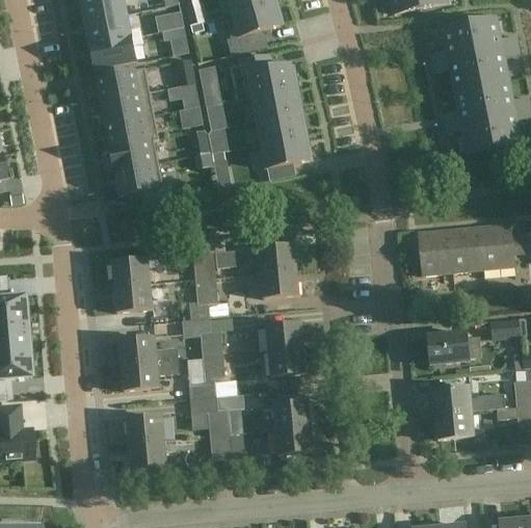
[(126,14),(124,0),(81,0),(84,22),(126,14)]
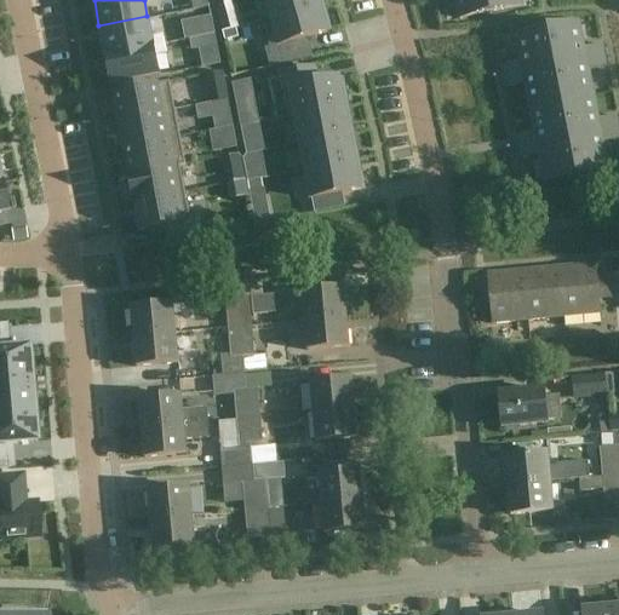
[(265,0),(270,15),(317,1),(317,0),(265,0)]
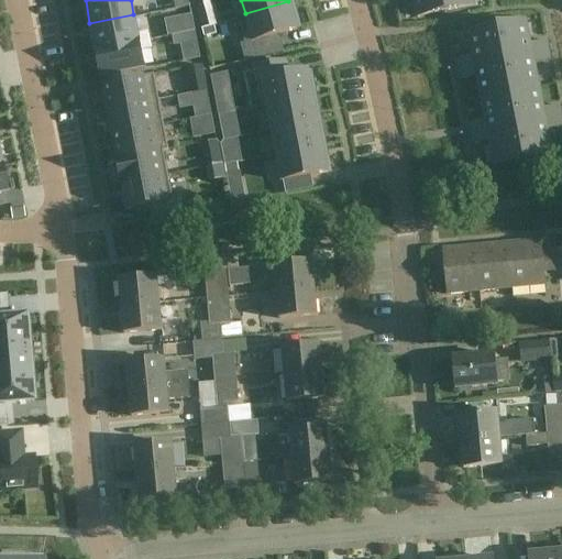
[(411,0),(415,13),(443,8),(442,0),(411,0)]
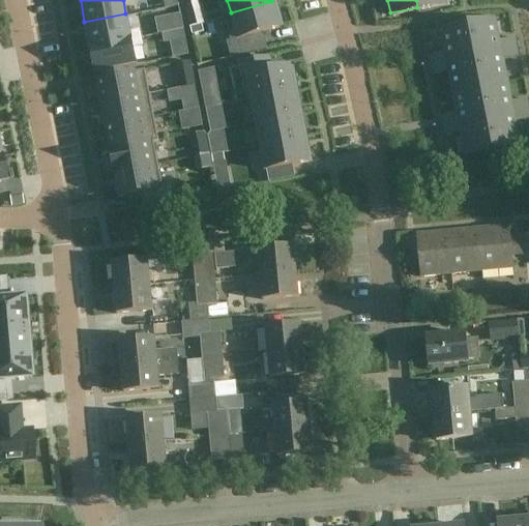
[(231,12),(237,36),(278,25),(271,1),(231,12)]
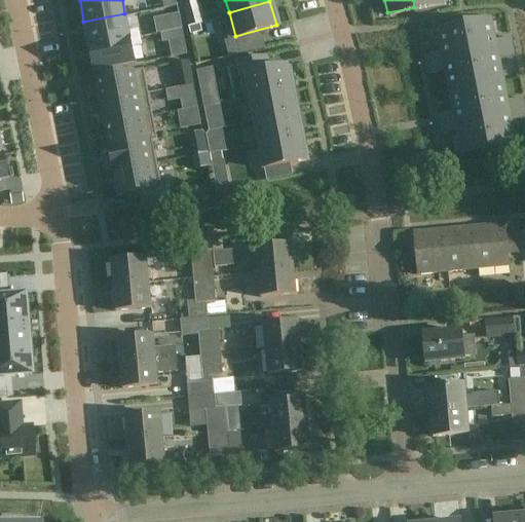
[(186,12),(189,24),(198,21),(199,21),(196,9),(186,12)]
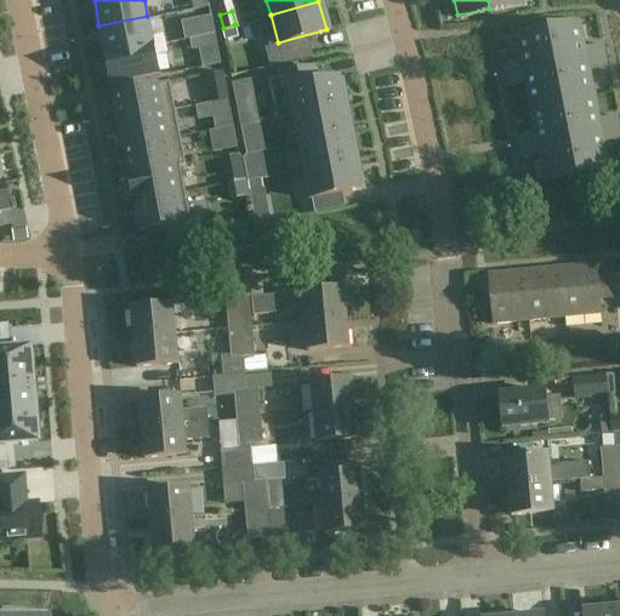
[(147,16),(98,26),(104,52),(165,40),(163,30),(149,33),(147,16)]
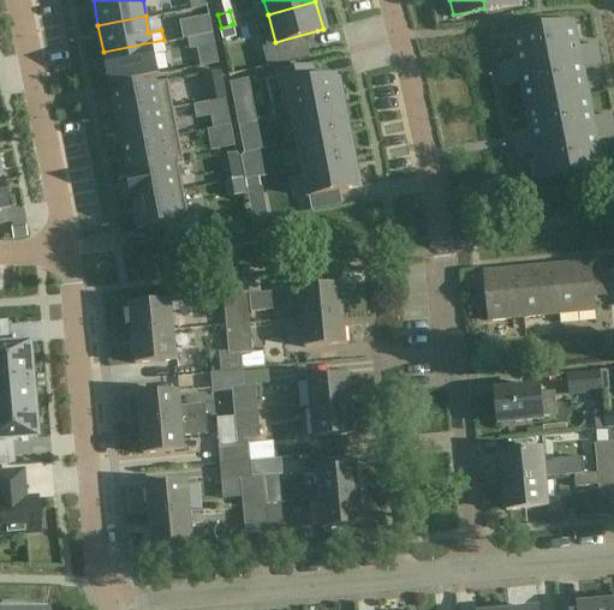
[(542,25),(549,63),(580,55),(573,19),(542,25)]
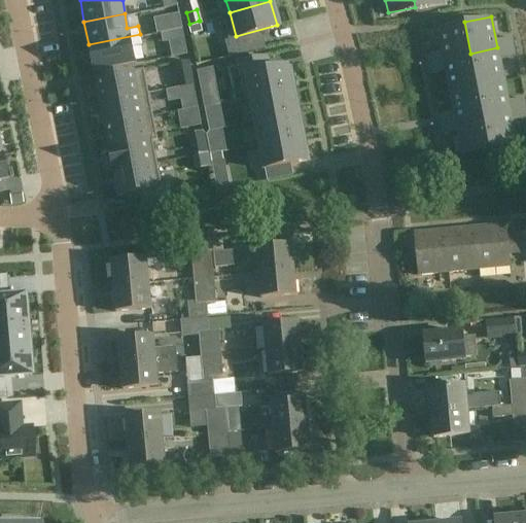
[(199,21),(189,24),(187,24),(189,32),(201,29),(199,21)]
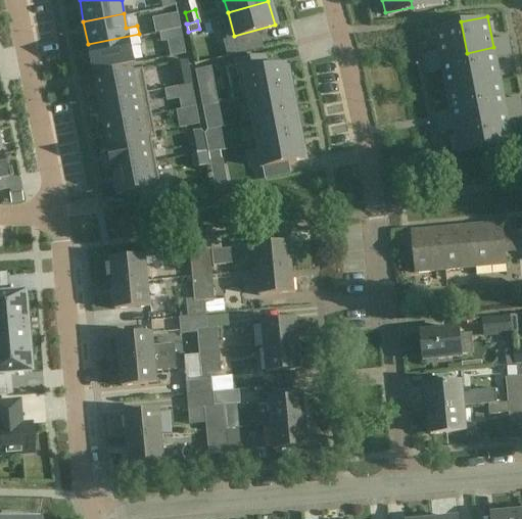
[(467,53),(461,21),(433,27),(439,58),(467,53)]
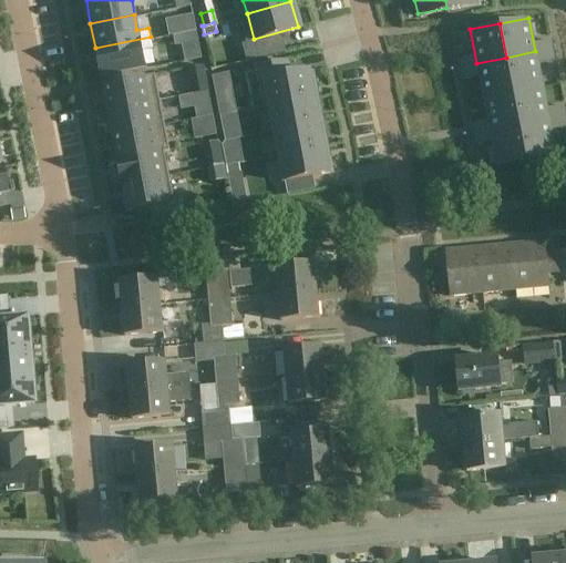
[(196,29),(174,33),(175,43),(198,39),(196,29)]
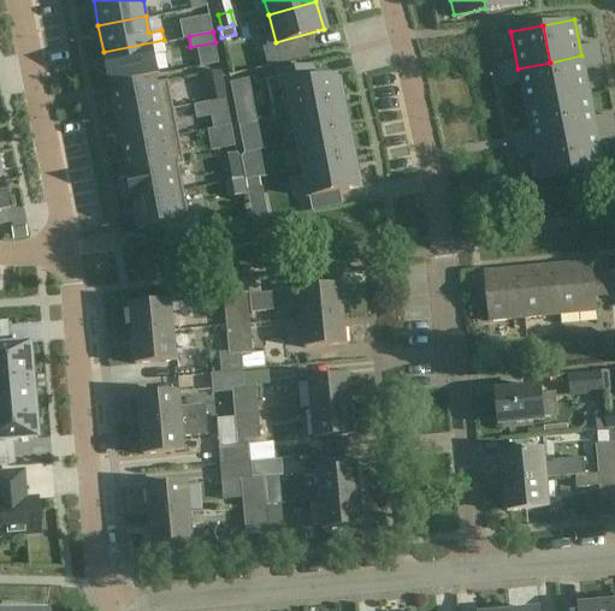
[(157,71),(153,52),(165,49),(164,40),(104,52),(110,81),(157,71)]
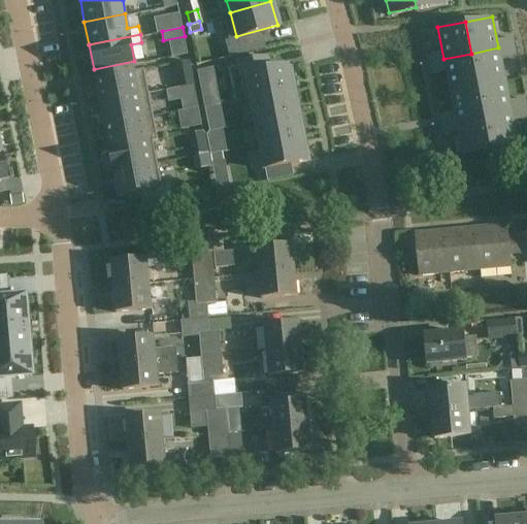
[(504,46),(515,44),(513,35),(502,37),(504,46)]
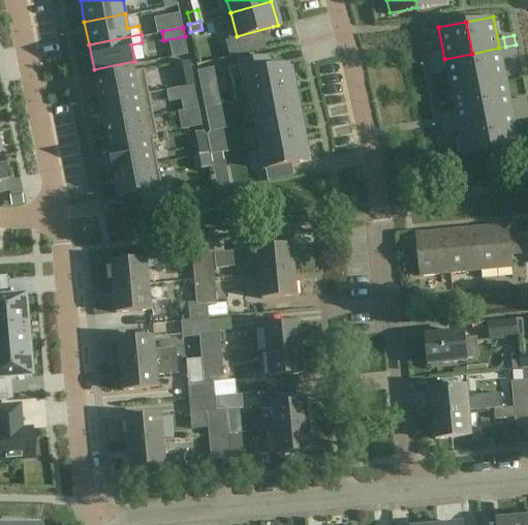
[(505,47),(507,56),(518,54),(516,44),(505,47)]
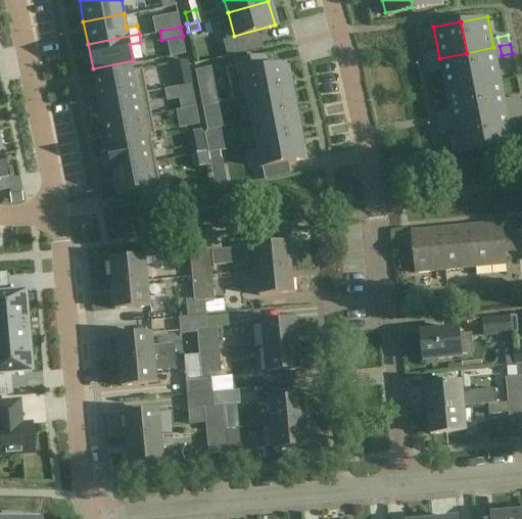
[(467,53),(473,83),(500,78),(493,47),(467,53)]
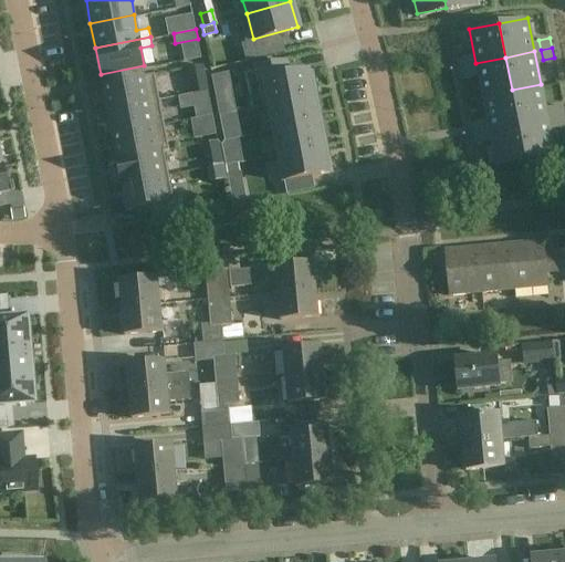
[(469,64),(468,54),(457,56),(458,66),(469,64)]
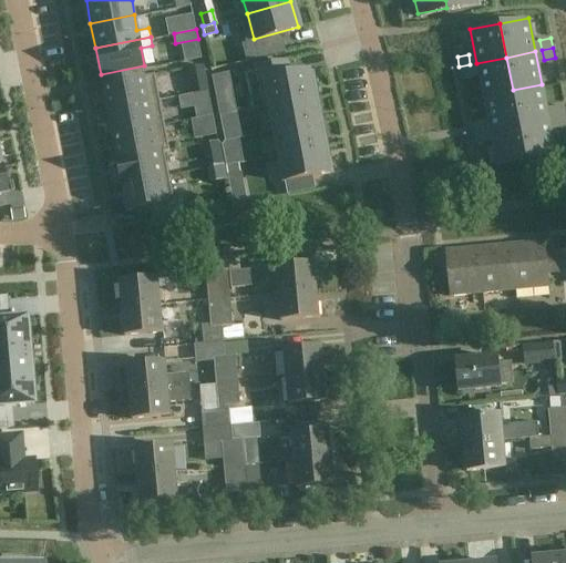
[(506,58),(476,63),(483,95),(513,90),(506,58)]
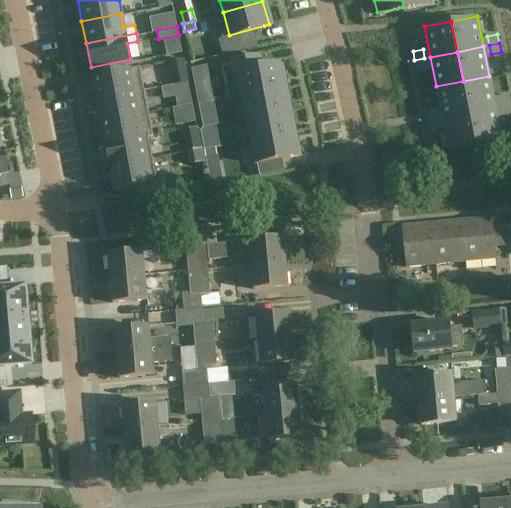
[(233,73),(234,73),(238,94),(243,94),(242,93),(282,85),(278,62),(258,66),(257,54),(229,59),(233,73)]
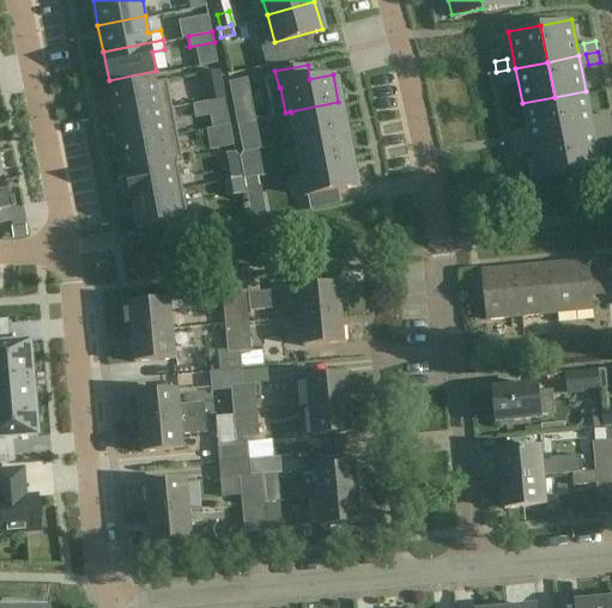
[(508,70),(496,72),(498,83),(510,80),(508,70)]
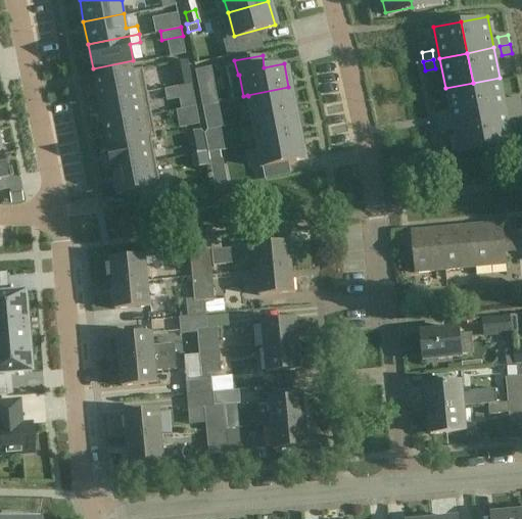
[(94,76),(98,99),(146,90),(142,66),(94,76)]
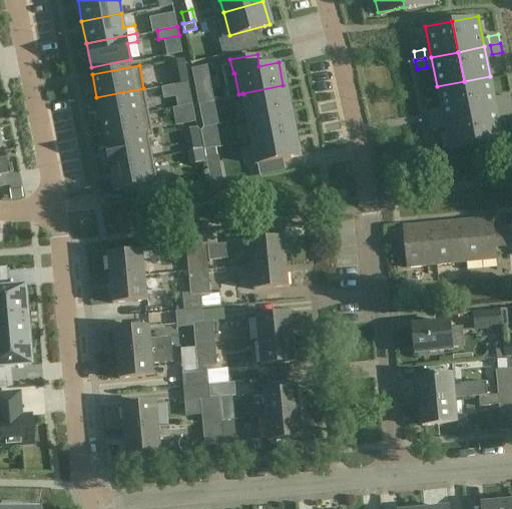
[(186,80),(184,68),(170,71),(172,82),(186,80)]
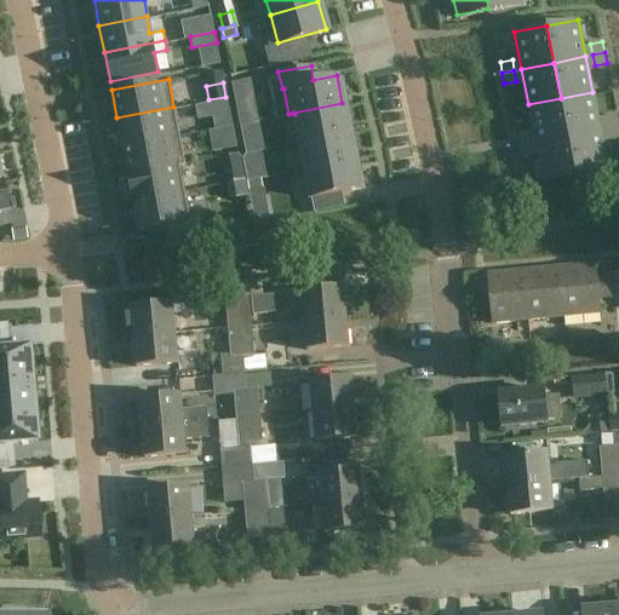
[(600,127),(592,92),(561,98),(567,133),(600,127)]
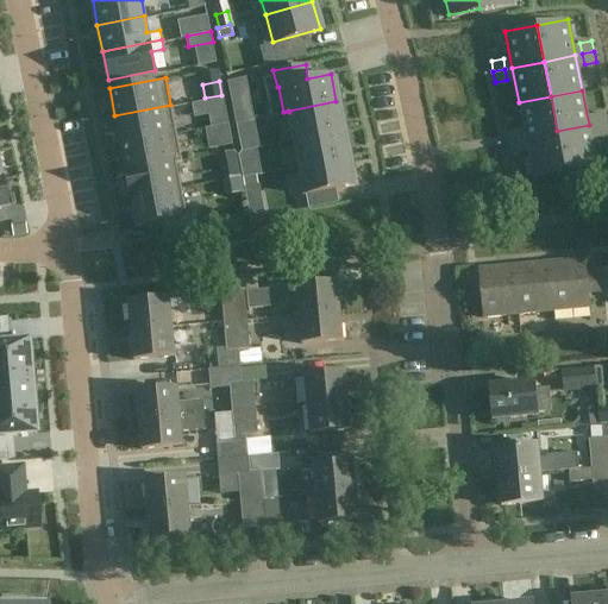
[(551,96),(519,102),(526,137),(557,131),(551,96)]
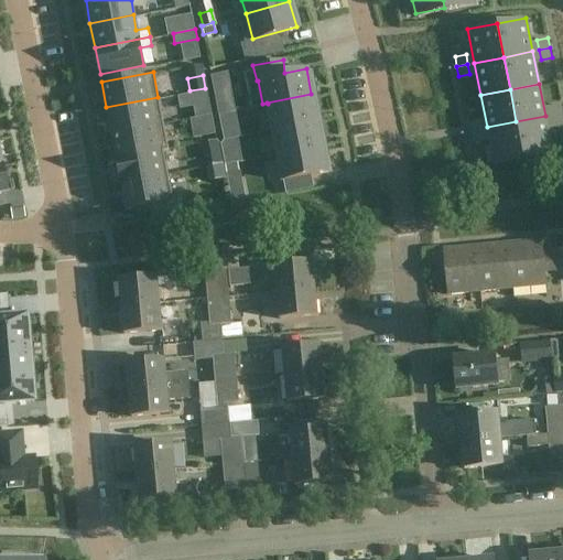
[(267,103),(268,104),(272,127),(316,119),(311,94),(267,103)]
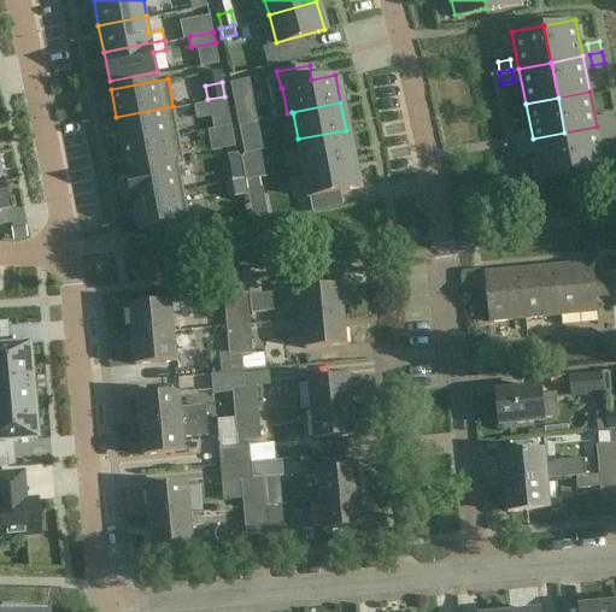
[(179,133),(172,106),(116,117),(122,143),(179,133)]
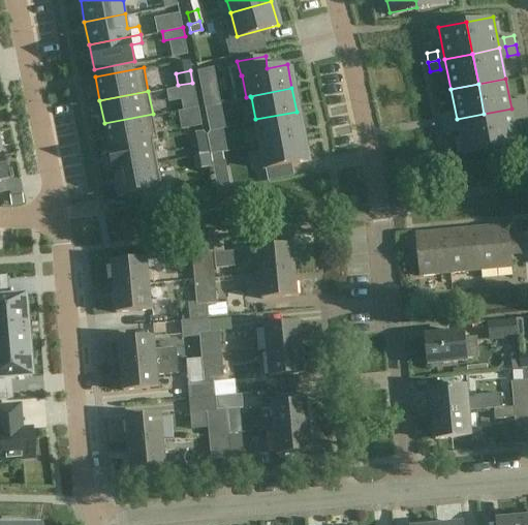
[(182,109),(187,107),(197,105),(195,95),(180,97),(182,109)]
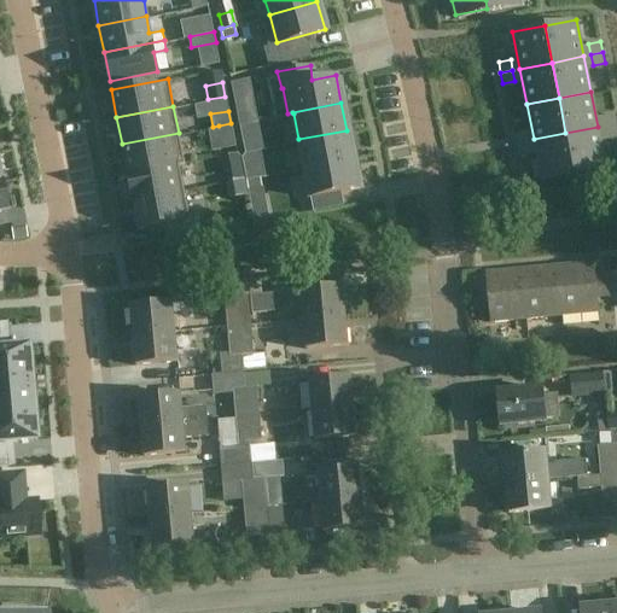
[(252,121),(250,111),(237,114),(238,123),(252,121)]
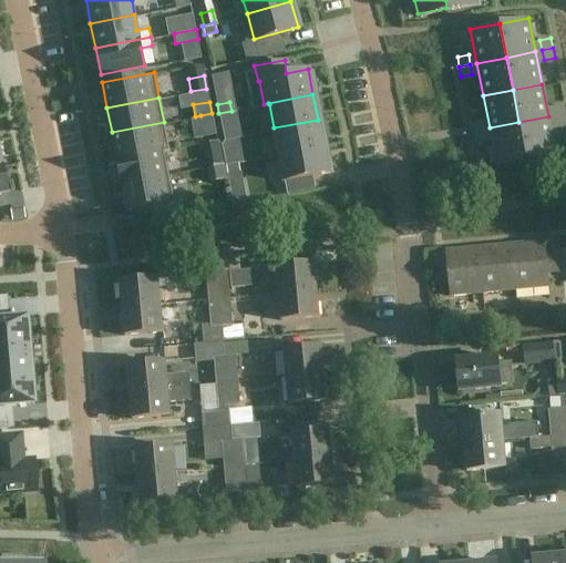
[(553,104),(555,114),(565,113),(564,102),(553,104)]
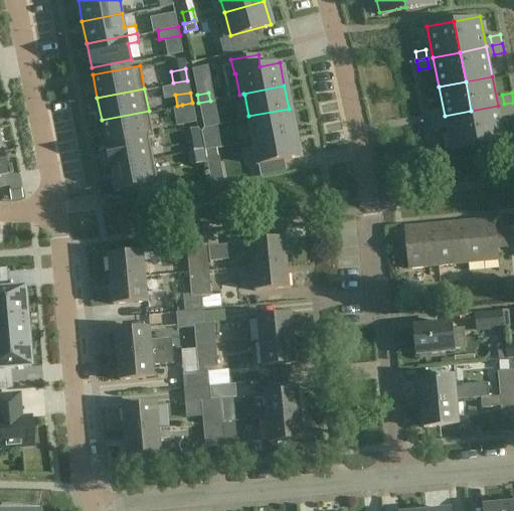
[(182,105),(185,123),(195,121),(192,103),(182,105)]
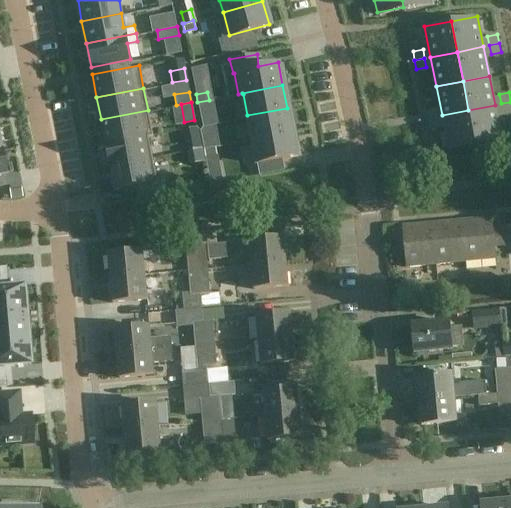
[(510,111),(510,103),(510,102),(501,103),(503,113),(510,111)]
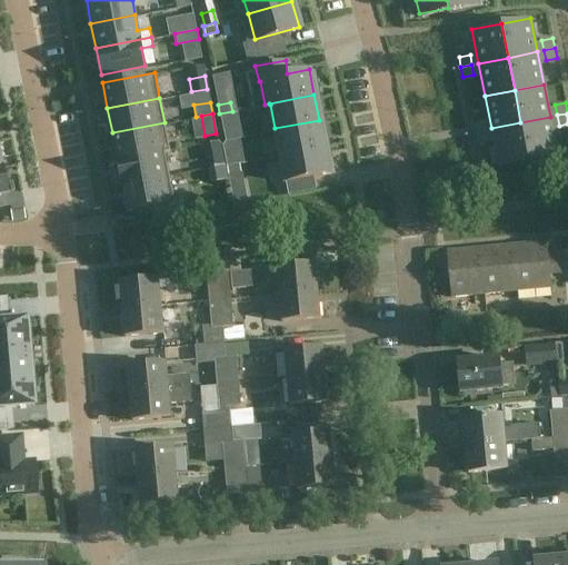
[(520,122),(527,157),(557,150),(550,117),(520,122)]
